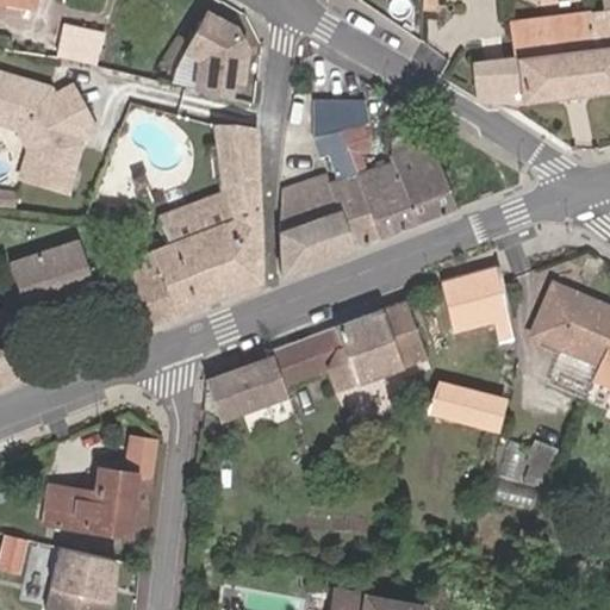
[(436,0),(423,0),(423,10),(436,10),(436,0)]
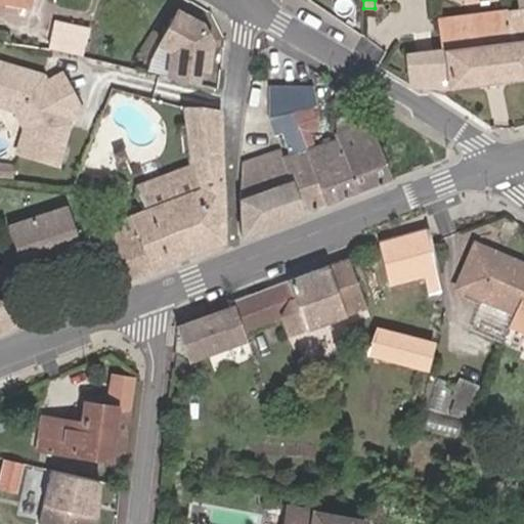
[(523,37),(523,0),(518,0),(519,8),(514,8),(514,38),(523,37)]
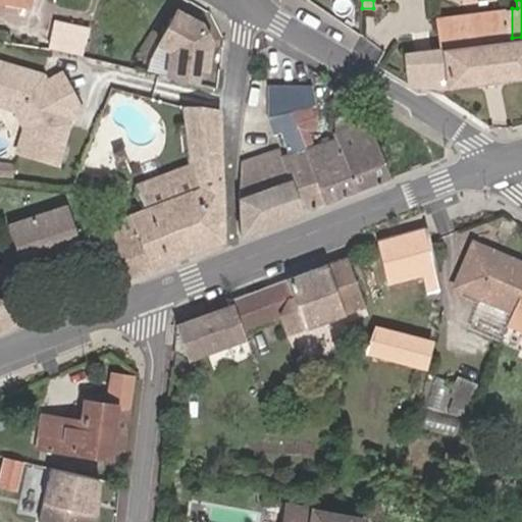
[(409,86),(416,90),(467,84),(521,75),(521,37),(512,38),(512,8),(435,17),(439,48),(405,51),(409,86)]
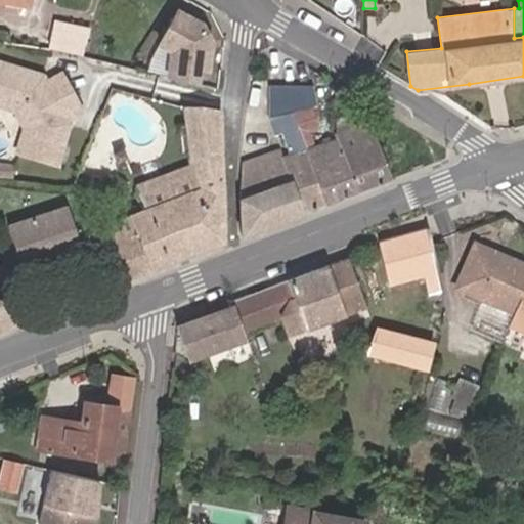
[(204,70),(206,43),(195,26),(173,11),(154,42),(165,50),(166,78),(192,84),(193,69),(204,70)]
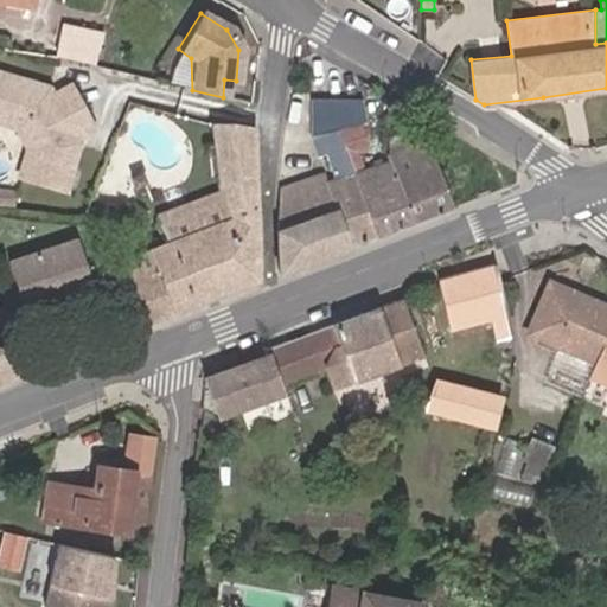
[(94,62),(100,33),(63,26),(57,55),(94,62)]
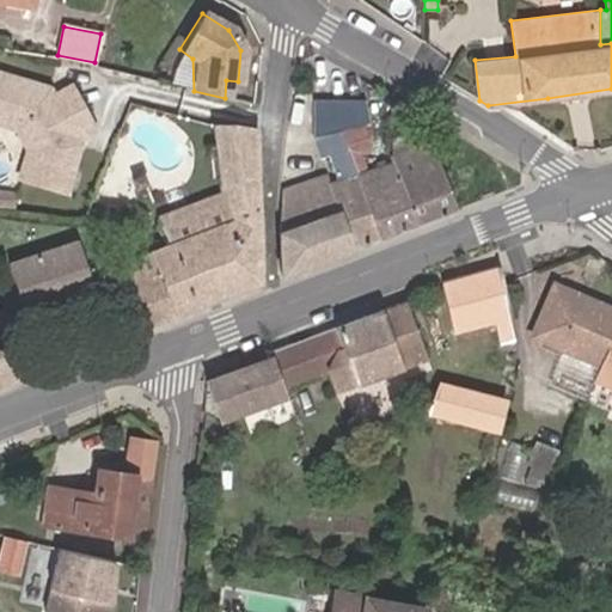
[(2,71),(0,75),(0,120),(20,127),(31,148),(22,176),(66,191),(81,145),(79,139),(97,130),(75,87),(57,97),(54,89),(2,71)]
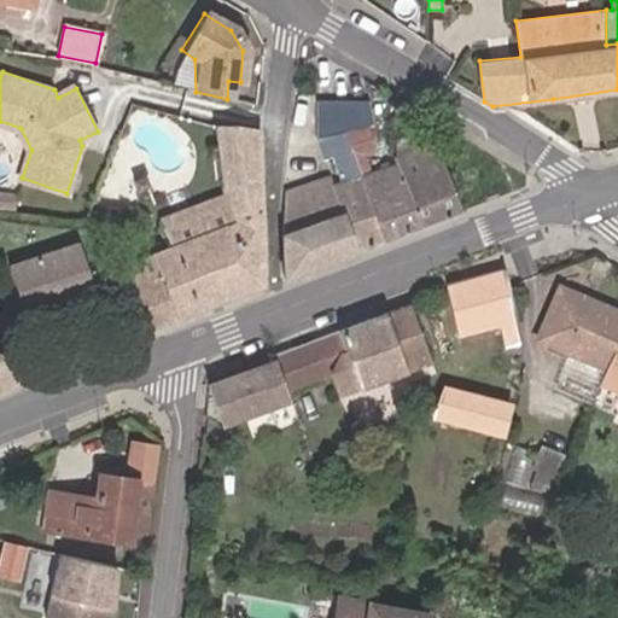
[(281,278),(382,240),(360,178),(353,159),(343,133),(366,126),(372,124),(366,100),(316,100),(314,138),(322,161),(330,158),(334,173),(285,190),(280,237),(281,278)]
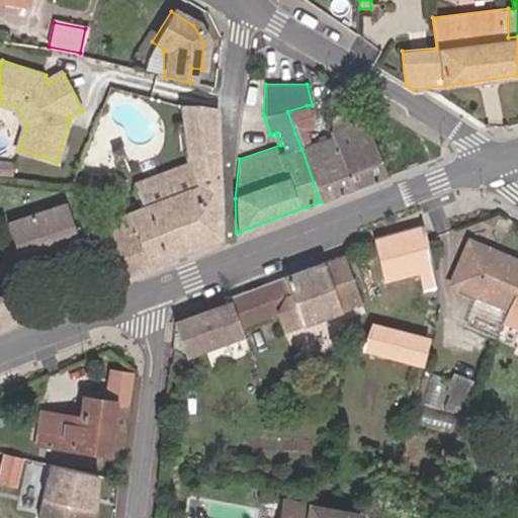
[(95,225),(116,280),(223,239),(216,105),(180,105),(186,156),(188,162),(196,185),(142,206),(95,225)]
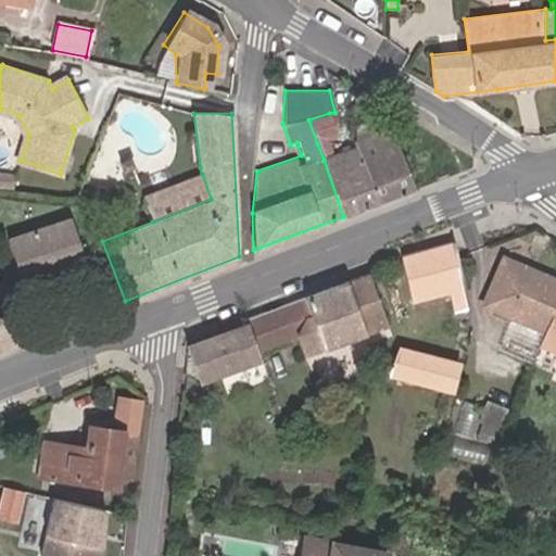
[(308,119),(317,143),(337,136),(329,113),(308,119)]
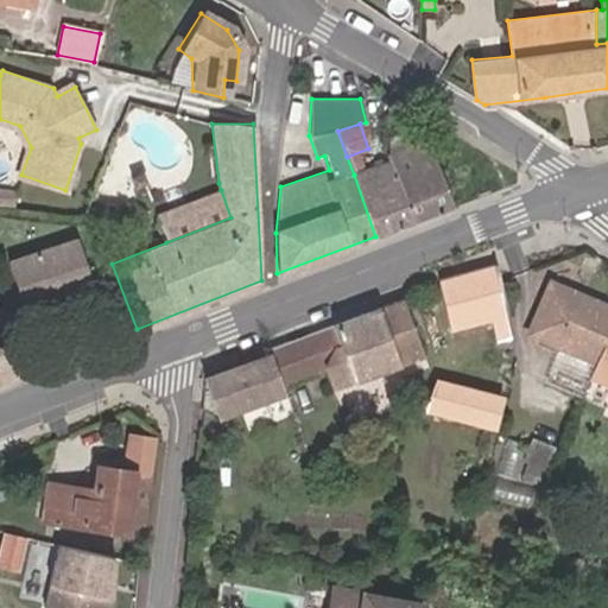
[(429,143),(428,140),(387,156),(388,160),(410,223),(453,208),(429,143)]
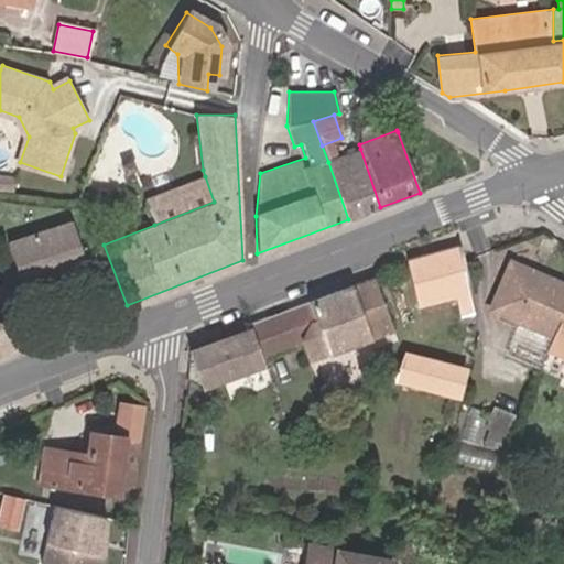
[(348,219),(380,207),(360,149),(328,162),(348,219)]
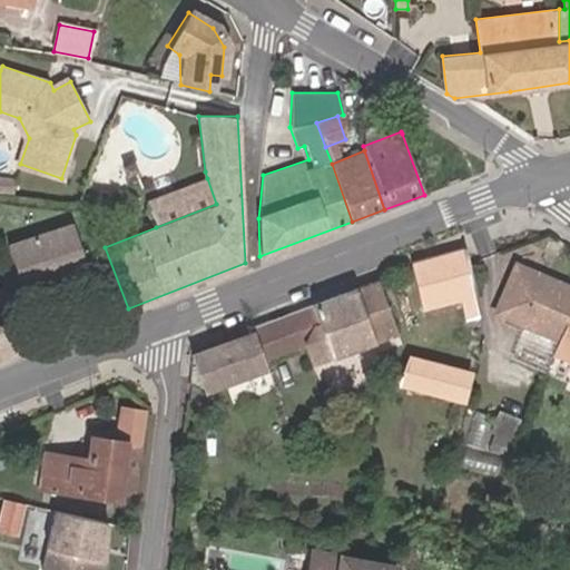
[(121,168),(126,177),(136,173),(133,164),(121,168)]
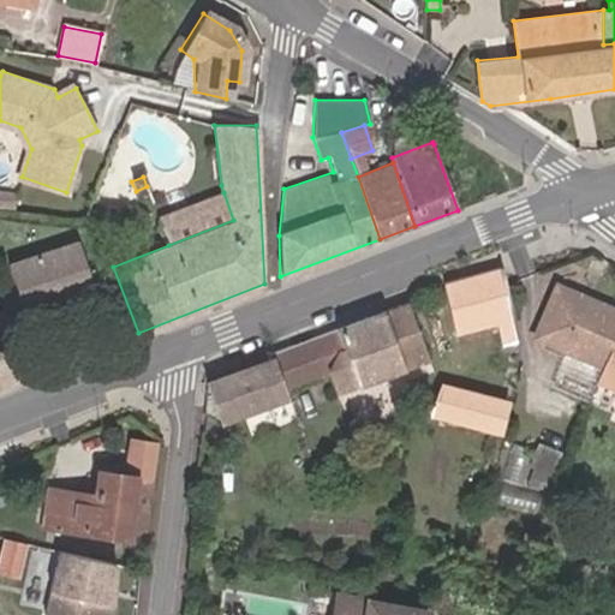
[(157,219),(168,245),(233,220),(224,192),(157,219)]
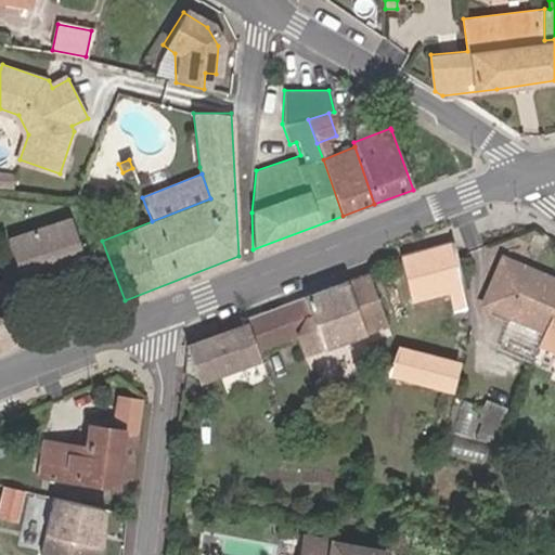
[(92,184),(91,196),(108,198),(108,185),(92,184)]
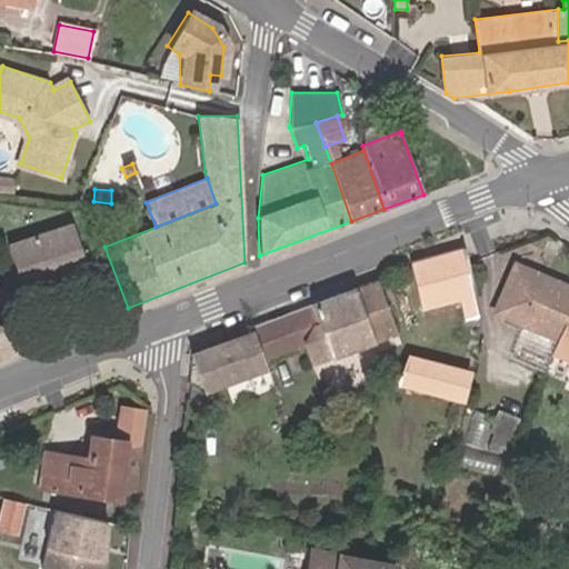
[(27,292),(56,280),(93,266),(77,223),(11,249),(27,292)]
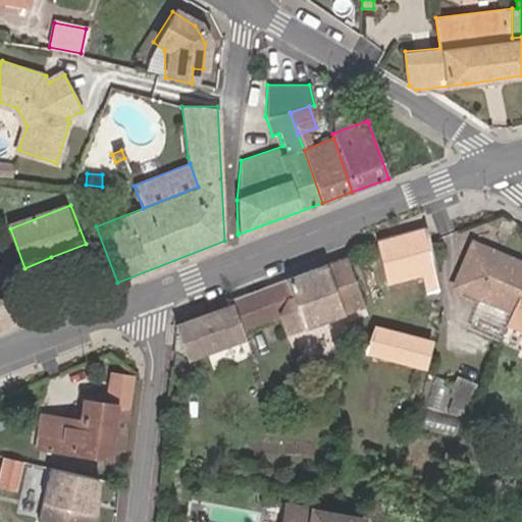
[(424,228),(376,241),(388,283),(421,276),(426,294),(439,291),(428,244),(424,228)]
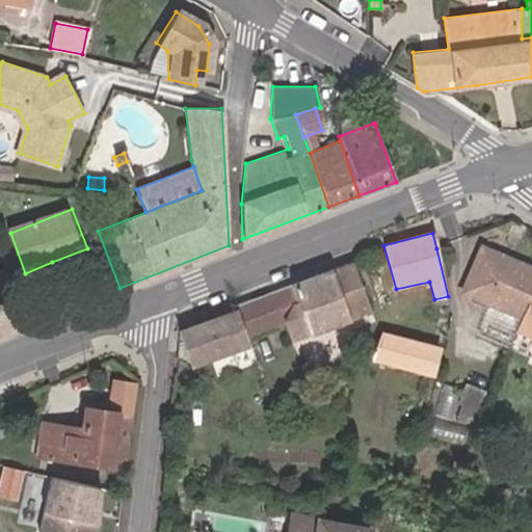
[(507,264),(509,258),(483,247),(480,253),(507,264)]
